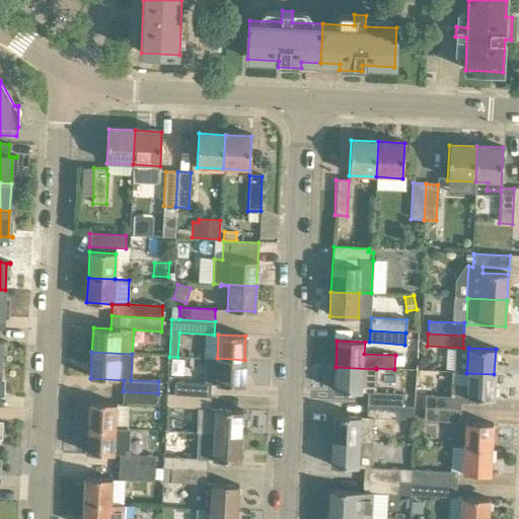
[(243,386),(244,360),(217,358),(217,359),(206,359),(204,384),(175,383),(175,395),(209,395),(210,385),(243,386)]
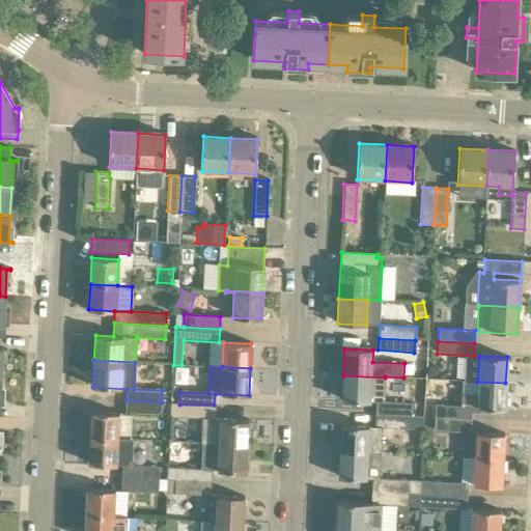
[(384,401),(385,378),(343,375),(342,399),(375,401),(374,415),(422,418),(422,417),(411,416),(412,403),(384,401)]
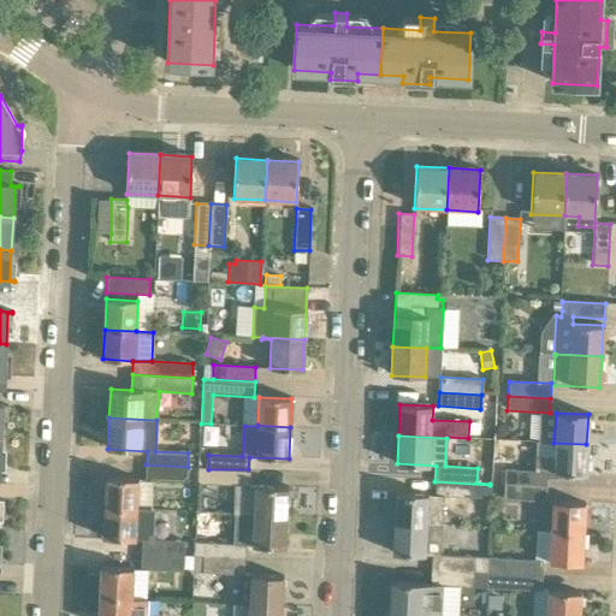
[(585,474),(586,444),(554,443),(534,442),(534,456),(533,472),(503,471),(503,485),(545,487),(546,479),(555,479),(555,473),(585,474)]
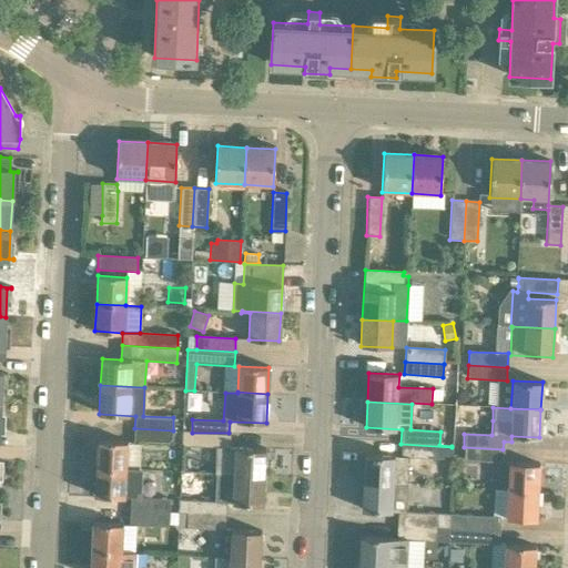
[(172,445),(173,430),(134,428),(133,444),(172,445)]
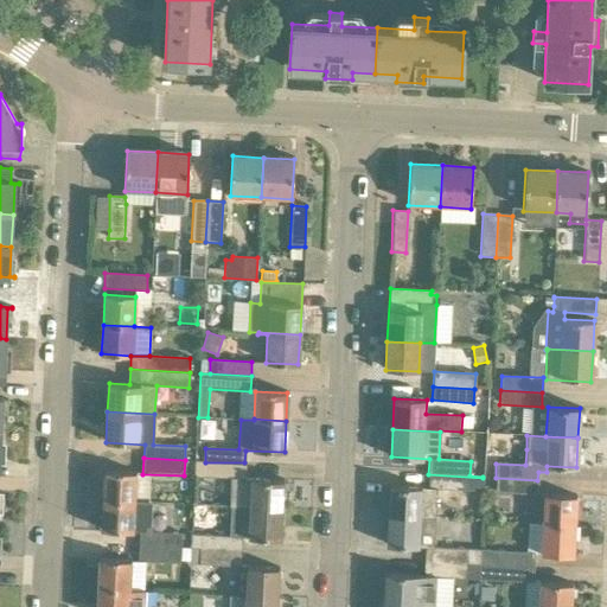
[(244,462),(205,462),(195,461),(193,477),(230,478),(229,506),(282,509),(283,480),(244,479),(244,462)]
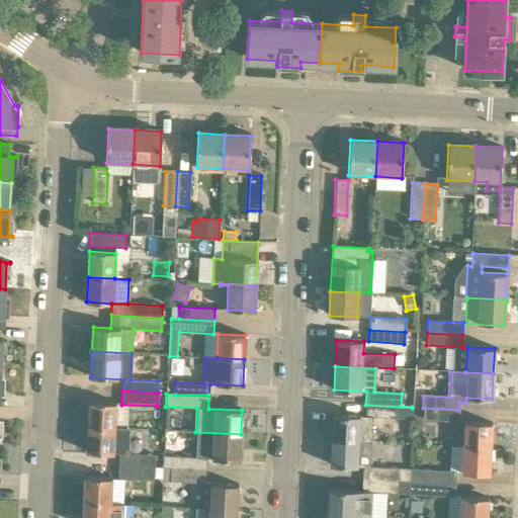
[(87,426),(115,428),(116,403),(89,402),(87,426)]
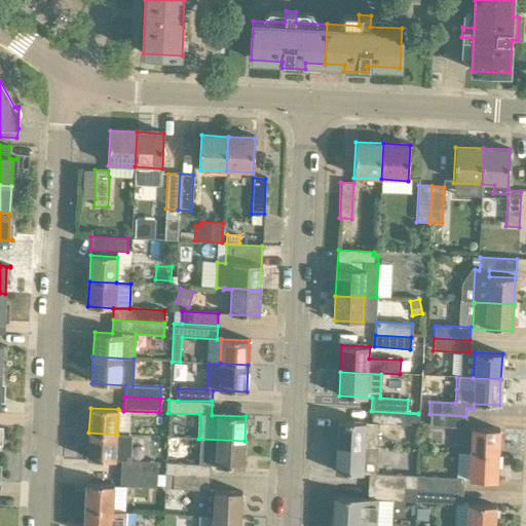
[(418,425),(418,414),(371,411),(370,423),(337,421),(336,448),(377,450),(377,423),(418,425)]
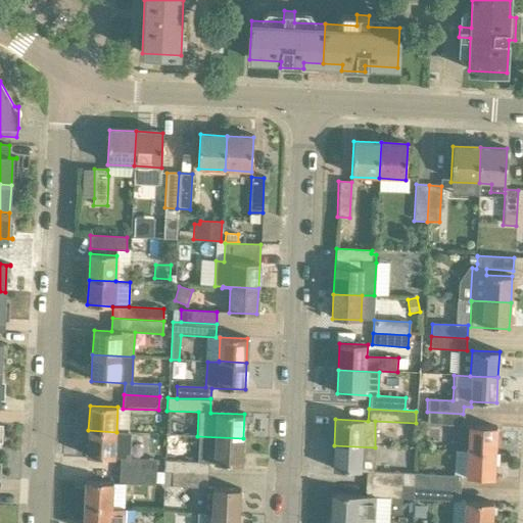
[(463,426),(463,414),(427,412),(426,424),(463,426)]
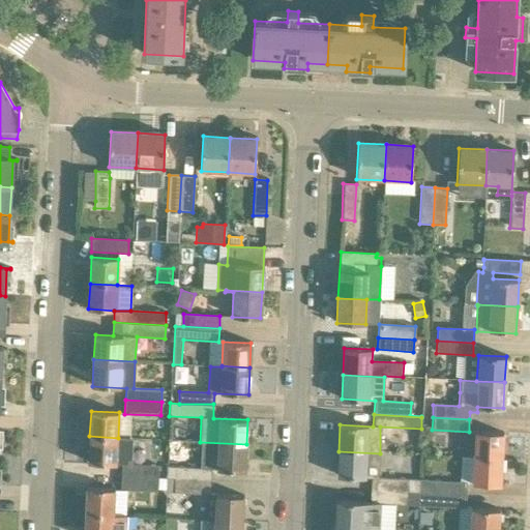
[(473,459),(501,460),(502,433),(474,432),(473,459)]
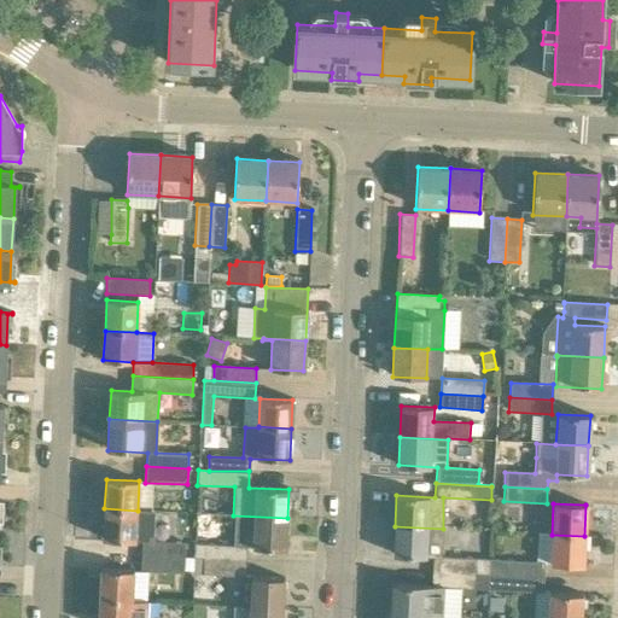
[(135,542),(138,511),(104,508),(103,540),(135,542)]
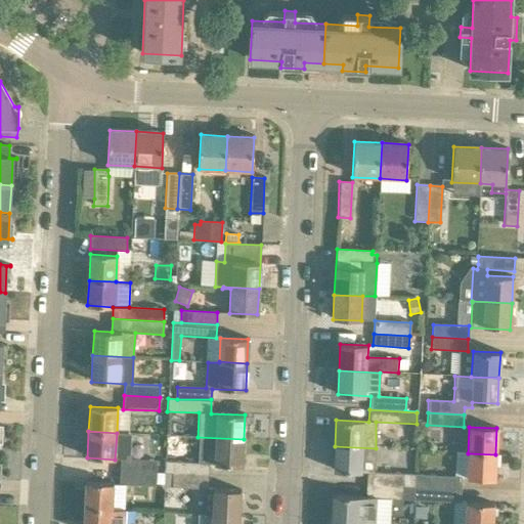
[(242,465),(244,439),(198,437),(198,438),(199,438),(198,462),(165,461),(164,473),(173,474),(208,475),(208,463),(242,465)]
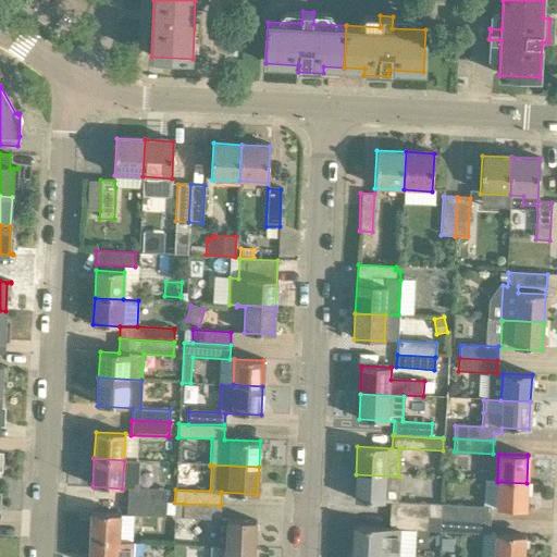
[(356,474),(355,500),(384,503),(384,502),(390,502),(388,516),(429,517),(441,518),(442,505),(398,502),(399,477),(356,474)]
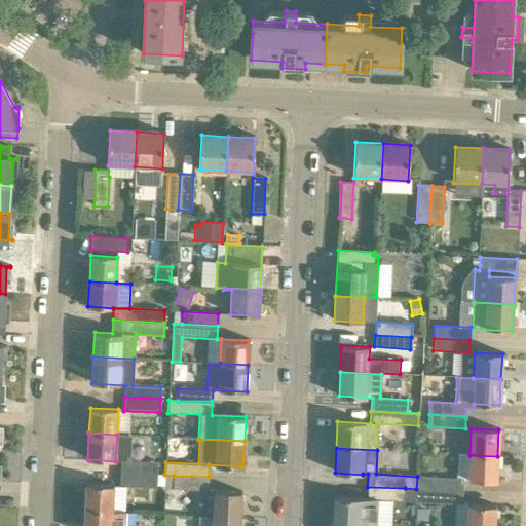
[(496,481),(497,456),(470,455),(467,480),(496,481)]
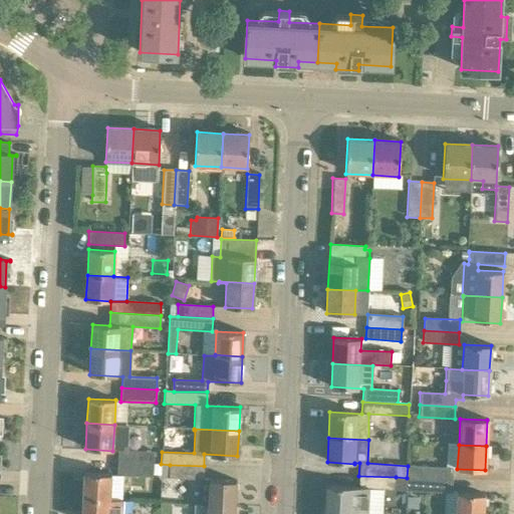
[(118,462),(154,464),(155,452),(119,450),(118,462)]
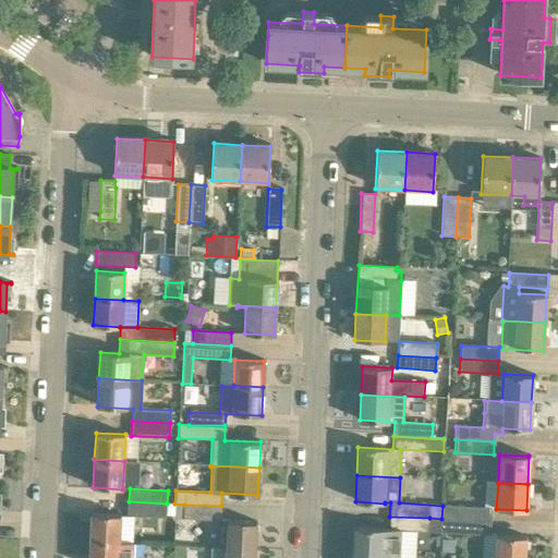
[(166,518),(167,504),(129,501),(128,516),(166,518)]
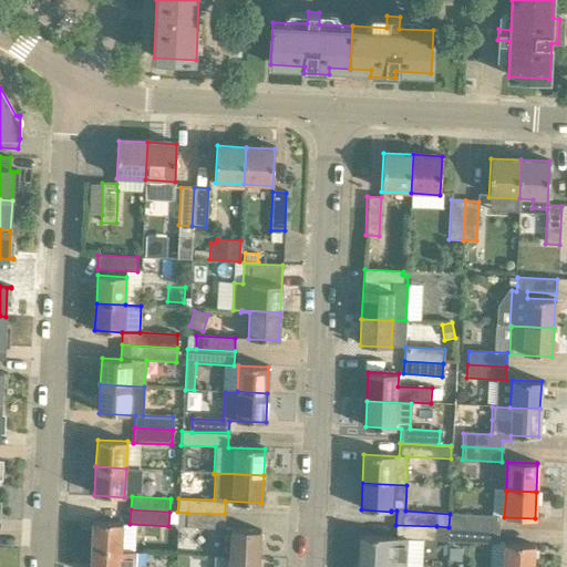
[(187,513),(177,512),(177,524),(177,526),(186,527),(187,513)]
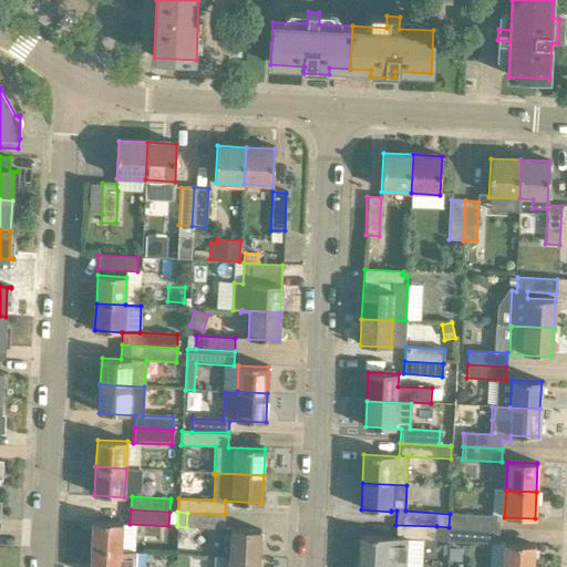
[(225,514),(187,513),(186,527),(219,528),(224,528),(225,514)]
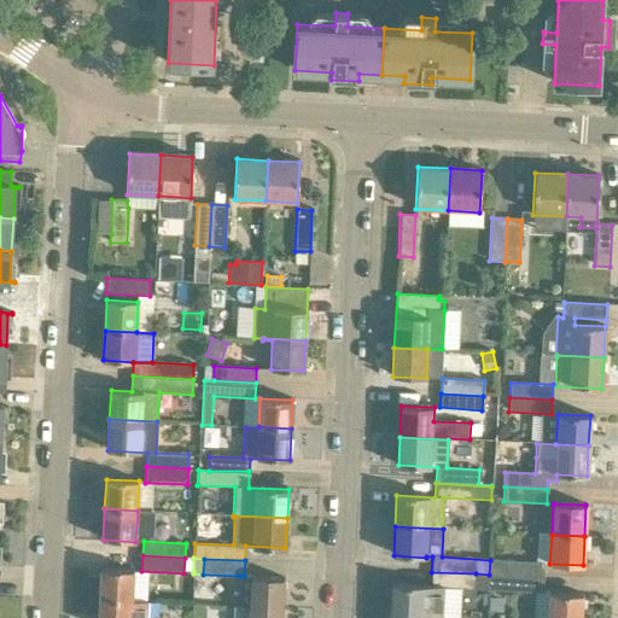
[(490,560),(489,575),(542,578),(543,563),(490,560)]
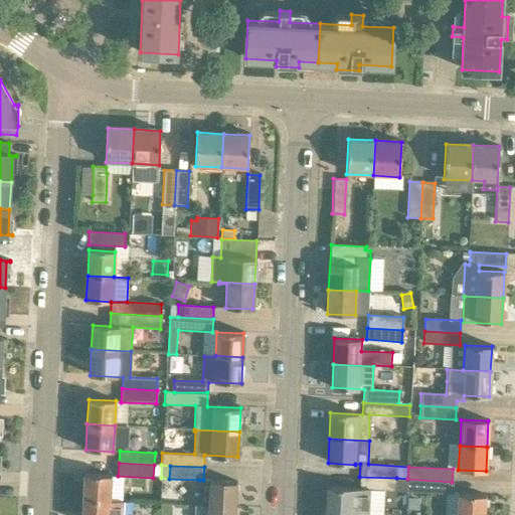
[(82,498),(111,499),(112,476),(84,474),(82,498)]
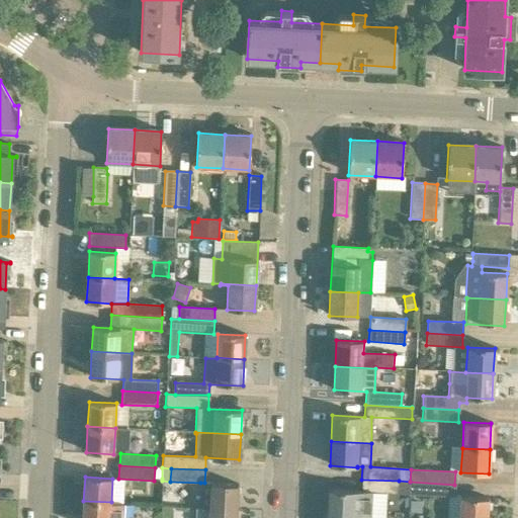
[(361,480),(361,491),(356,491),(328,490),(327,515),(369,517),(371,493),(398,494),(409,494),(410,482),(399,481),(361,480)]
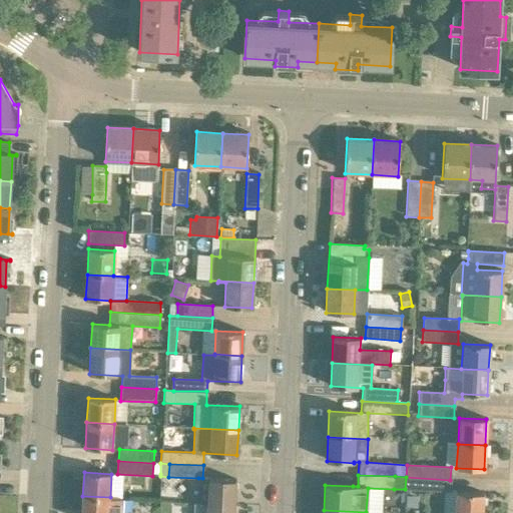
[(450,492),(450,480),(406,477),(405,489),(415,490),(449,492),(450,492)]
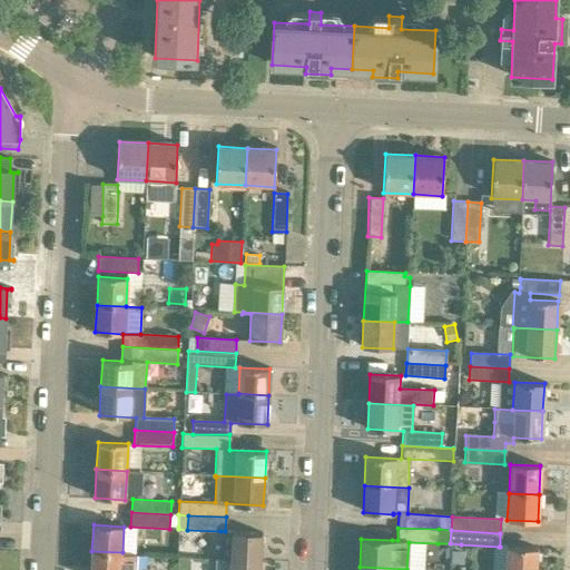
[(219,559),(261,561),(262,533),(232,532),(225,531),(220,531),(220,538),(219,559)]
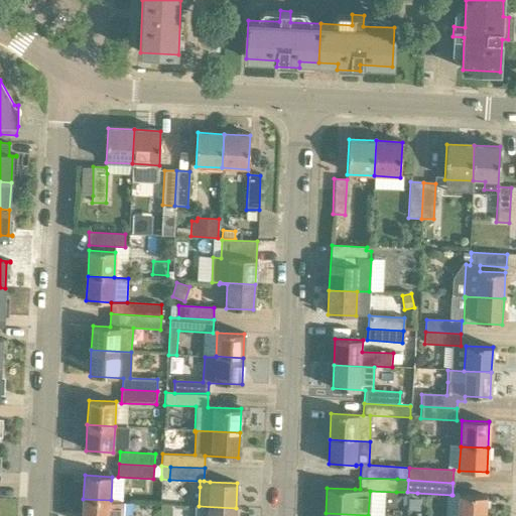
[(457,515),(484,515),(486,496),(459,494),(457,515)]
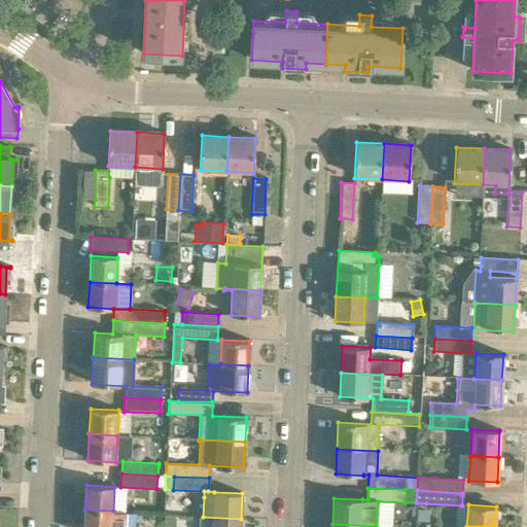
[(112,513),(113,511),(84,510),(83,526),(125,526),(127,513),(112,513)]
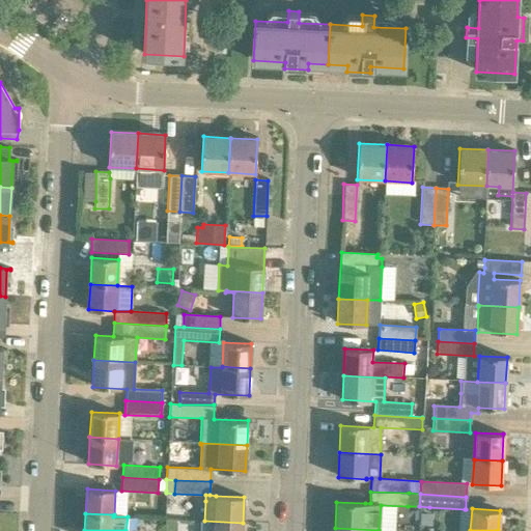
[(201,521),(200,530),(242,530),(243,523),(204,521),(201,521)]
